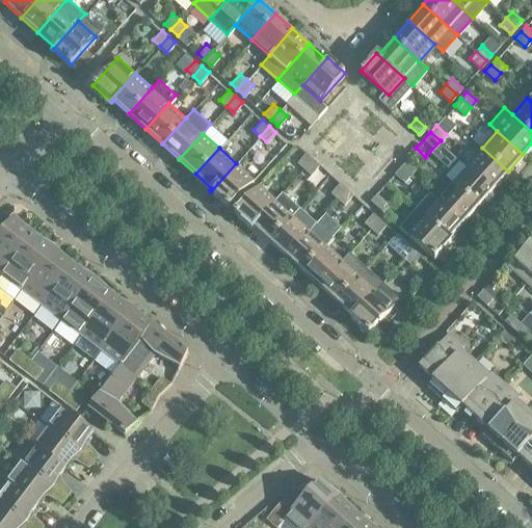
[(482,148),(467,164),(493,188),(508,172),(482,148)]
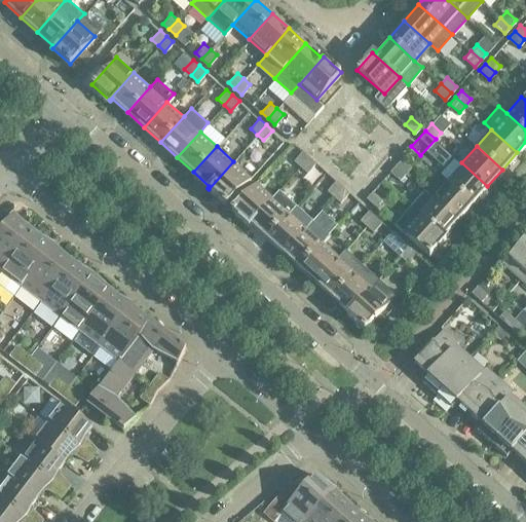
[(300,165),(309,155),(303,149),(294,159),(300,165)]
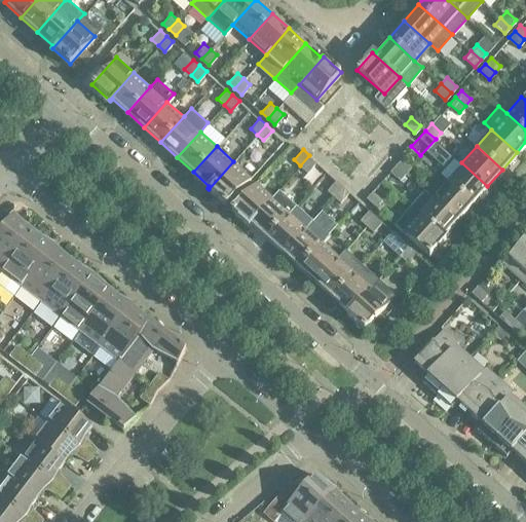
[(307,171),(315,161),(309,155),(300,165),(307,171)]
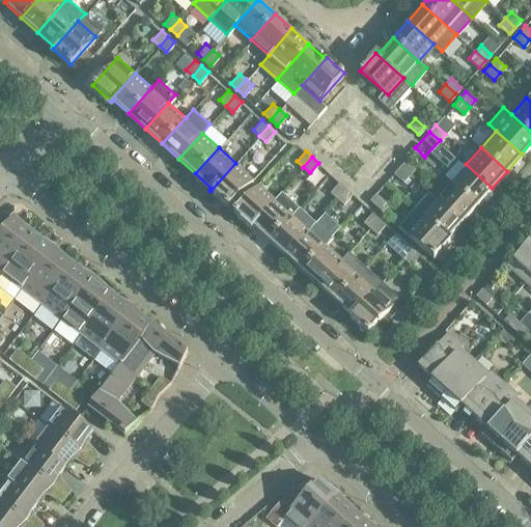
[(399,165),(410,173),(415,167),(406,159),(399,165)]
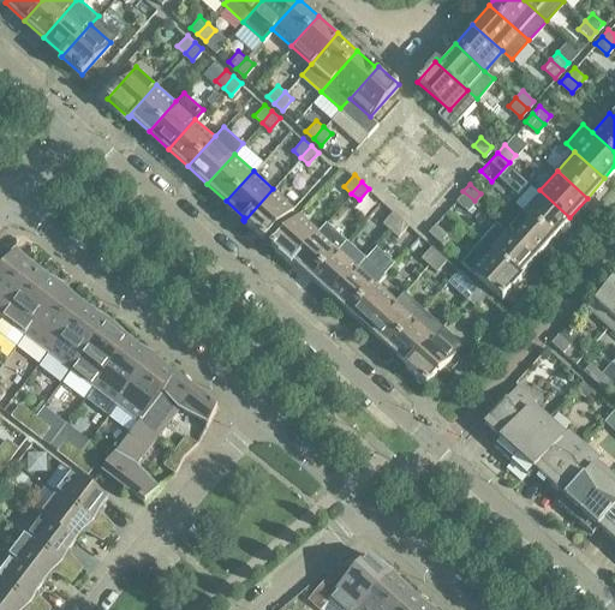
[(273,189),(244,221),(264,239),(293,207),(273,189)]
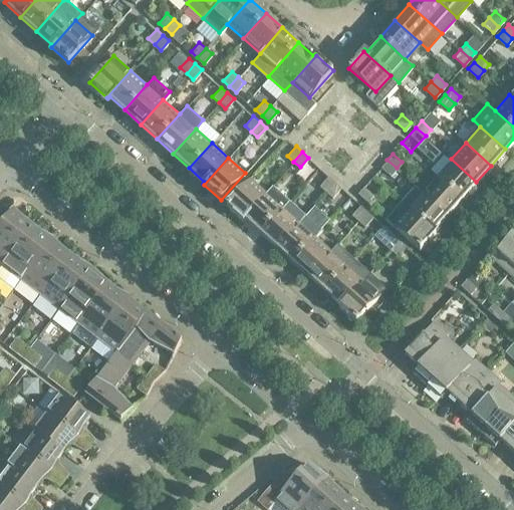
[(451,159),(437,175),(462,198),(476,182),(451,159)]
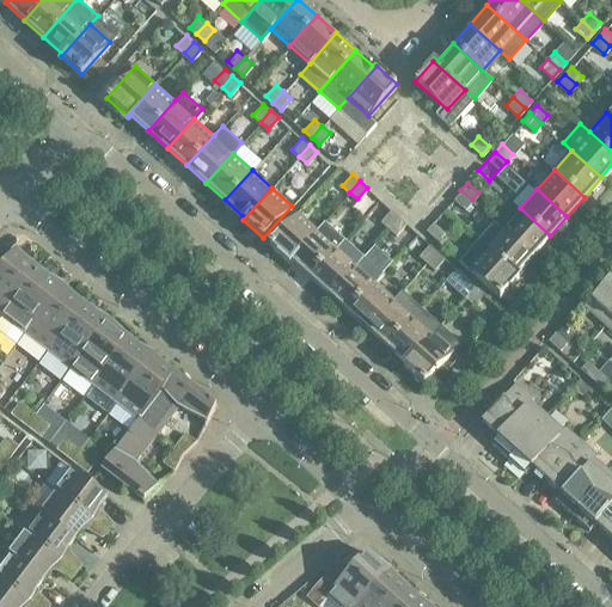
[(460,190),(453,198),(465,208),(472,200),(460,190)]
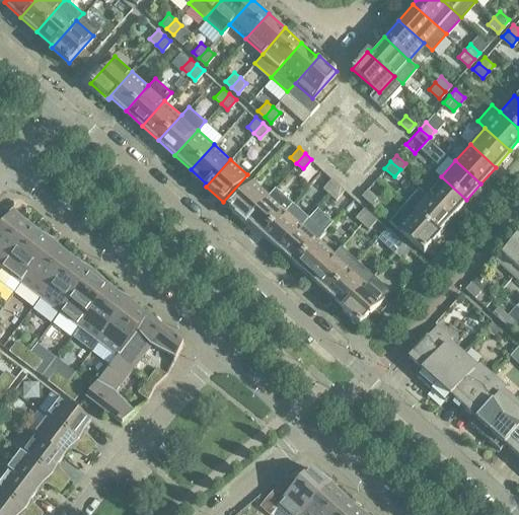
[(329,192),(338,182),(331,176),(322,187),(329,192)]
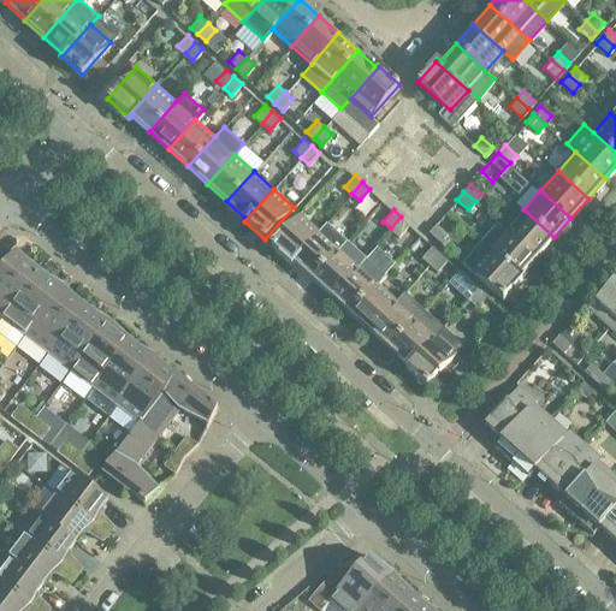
[(523,209),(505,230),(535,256),(554,237),(523,209)]
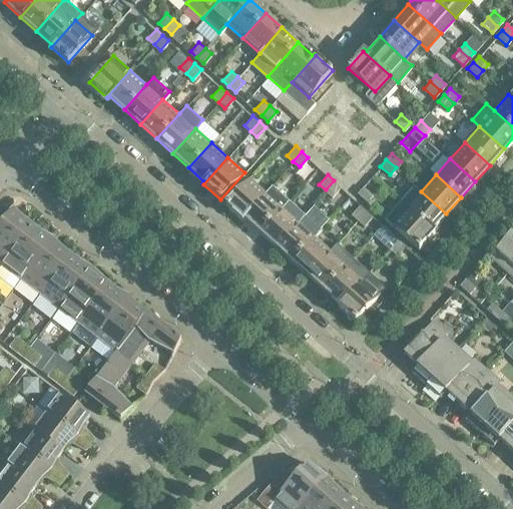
[(248,176),(224,203),(241,218),(266,191),(248,176)]
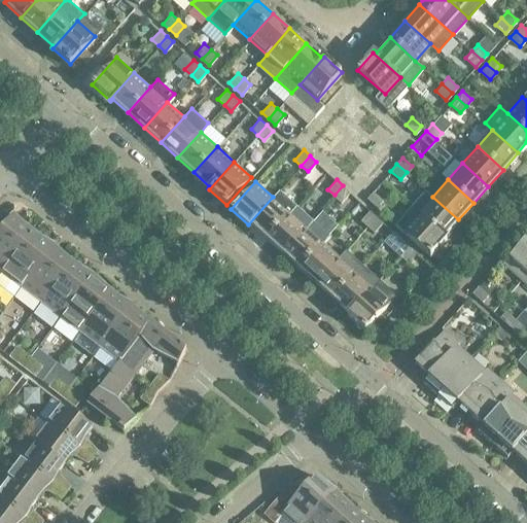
[(341,201),(350,192),(343,185),(335,195),(341,201)]
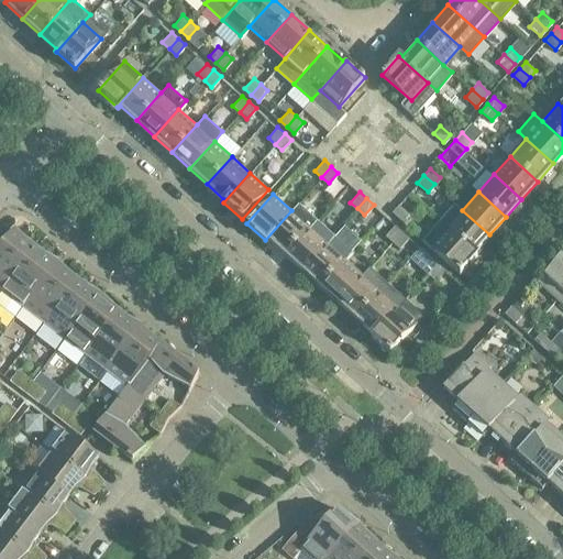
[(299,201),(291,210),(265,240),(266,241),(268,239),(285,253),(317,218),(299,201)]
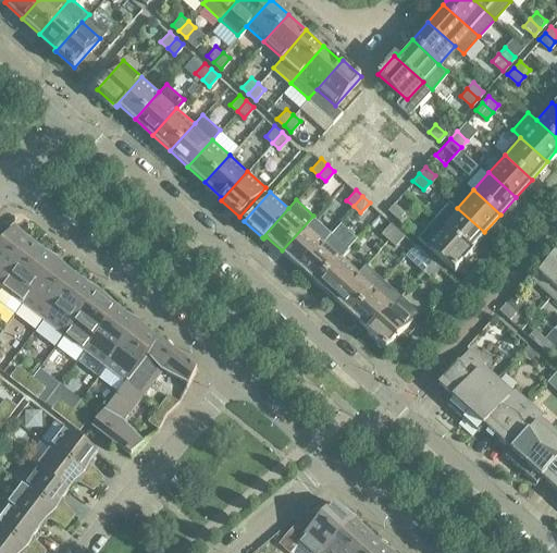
[(449,200),(433,218),(471,252),(472,250),(470,248),(484,232),(457,208),(449,200)]
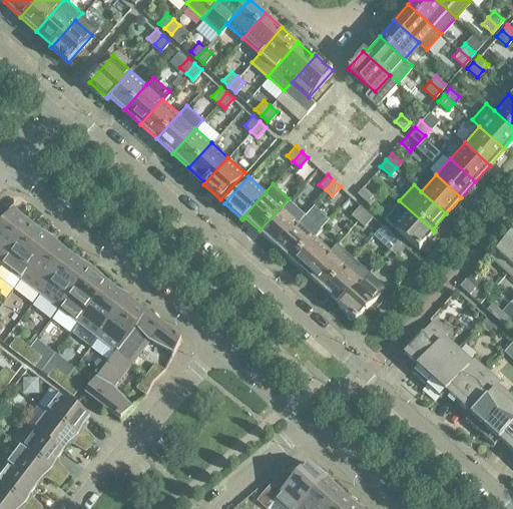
[(363,185),(357,191),(367,200),(372,193),(363,185)]
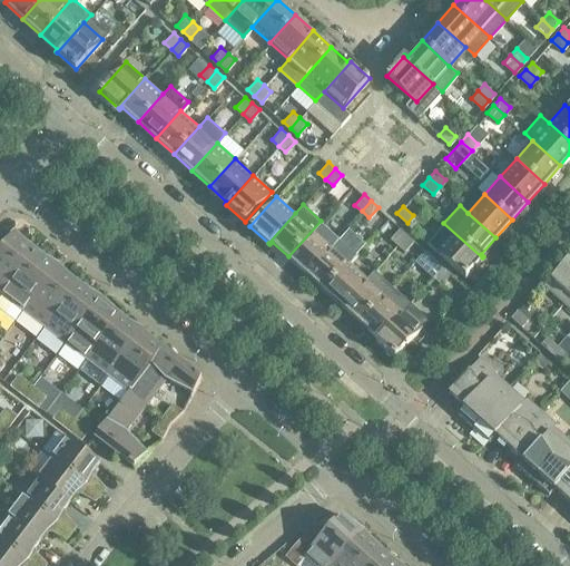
[(321,221),(288,256),(306,273),(338,236),(321,221)]
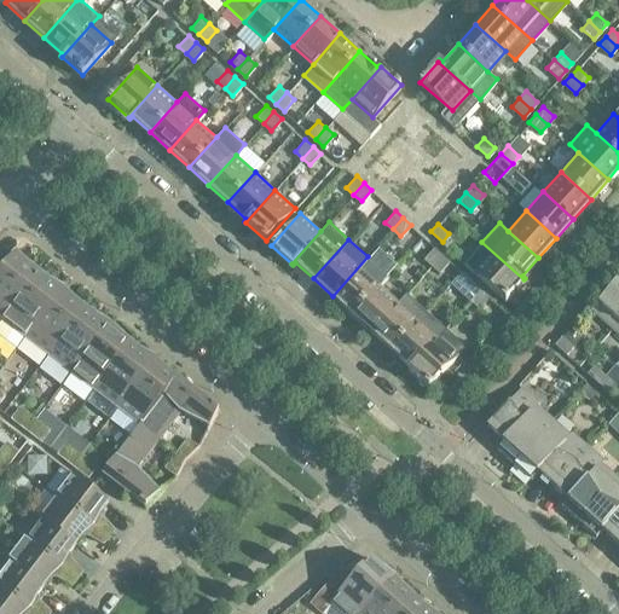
[(524,279),(481,242),(463,262),(505,300),(524,279)]
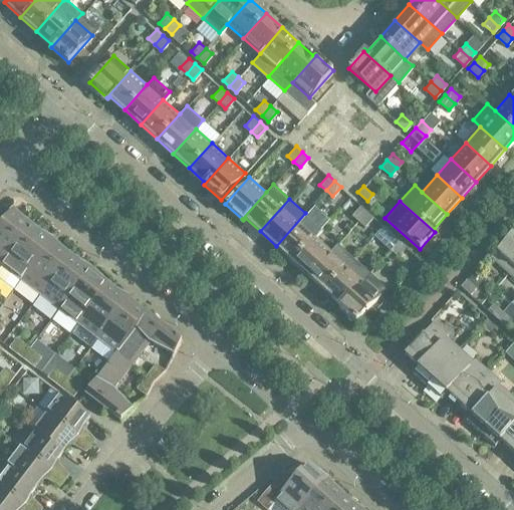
[(358,219),(366,210),(360,204),(351,214),(358,219)]
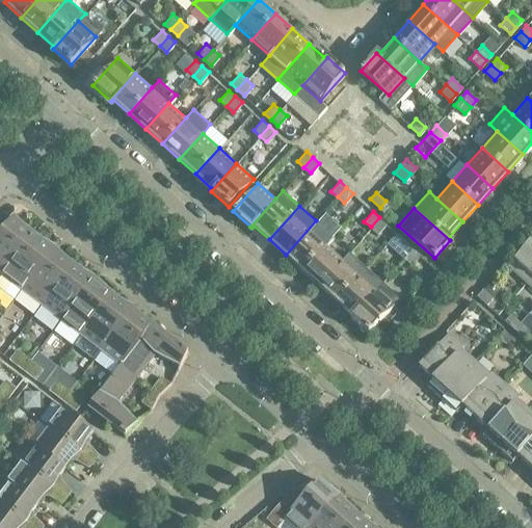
[(0,273),(32,232),(23,225),(14,214),(0,232),(0,273)]
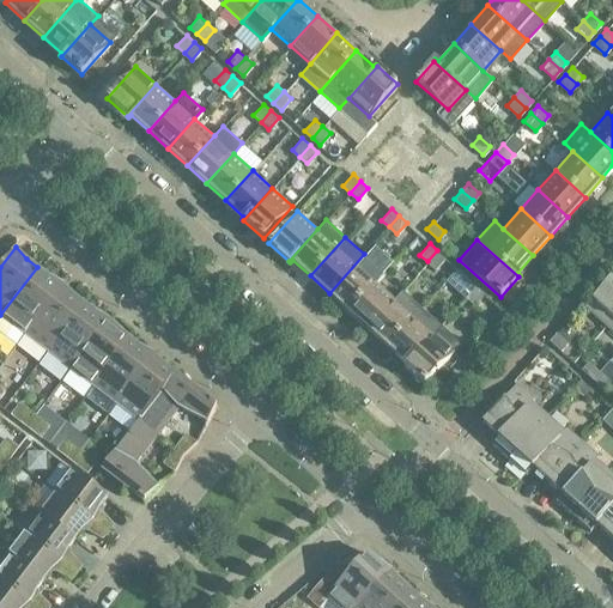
[(435,268),(445,256),(437,250),(428,261),(435,268)]
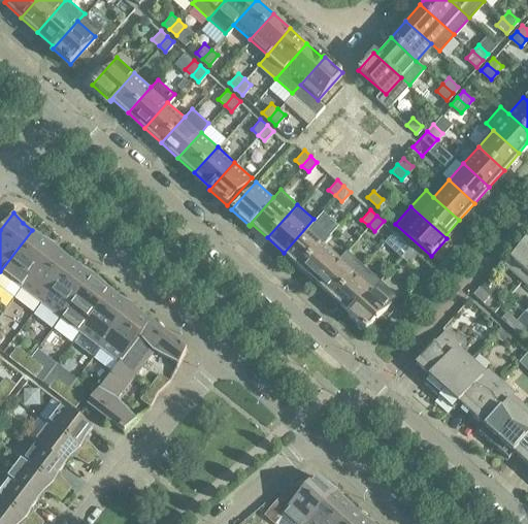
[(300,267),(323,241),(330,234),(314,219),(284,253),(300,267)]
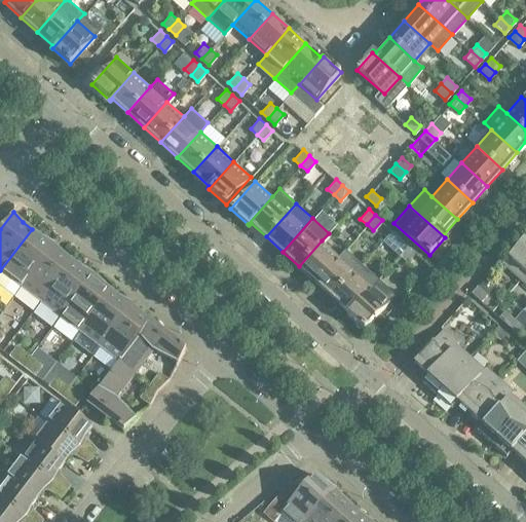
[(32,229),(0,270),(0,283),(13,293),(53,243),(41,236),(32,229)]
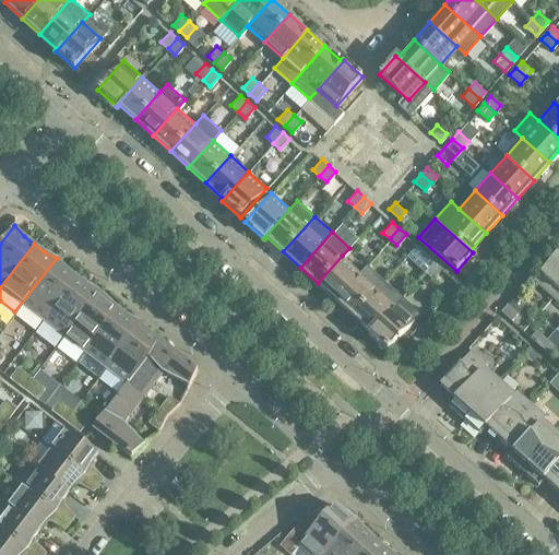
[(558,249),(534,278),(552,294),(558,286),(558,249)]
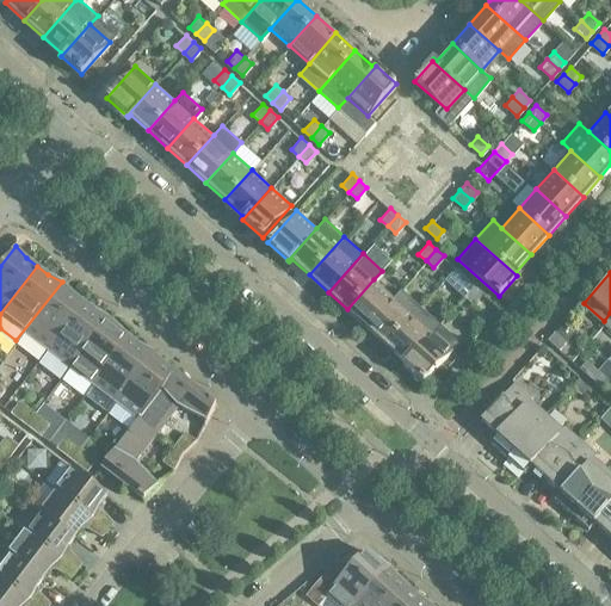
[(464,295),(474,284),(467,277),(457,288),(464,295)]
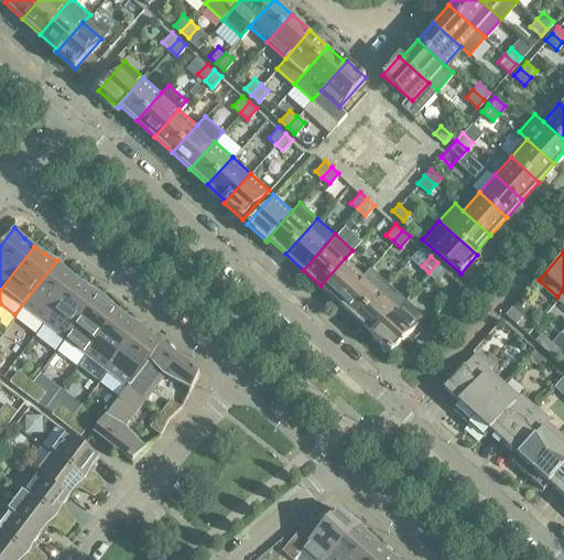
[(345,258),(321,286),(338,302),(364,275),(345,258)]
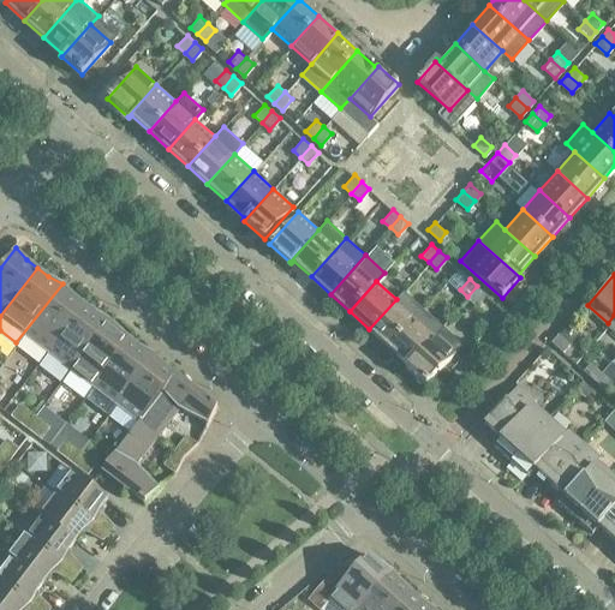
[(63,283),(16,342),(39,360),(83,303),(73,294),(63,283)]
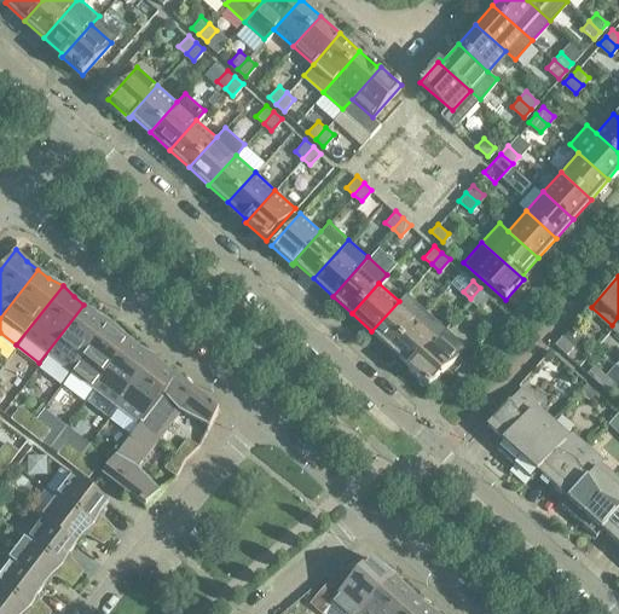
[(478,306),(489,294),(480,288),(470,299),(478,306)]
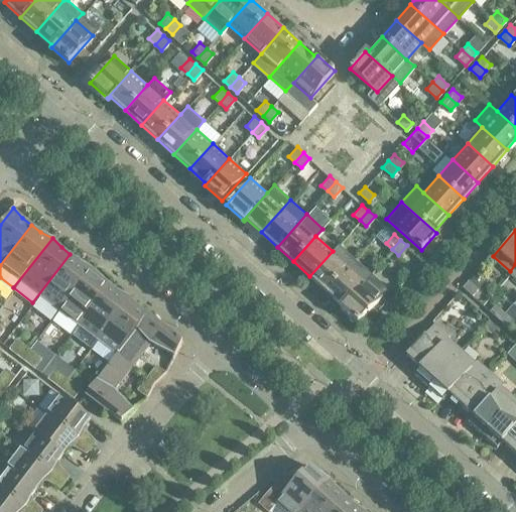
[(326,290),(355,258),(339,243),(333,251),(309,276),(326,290)]
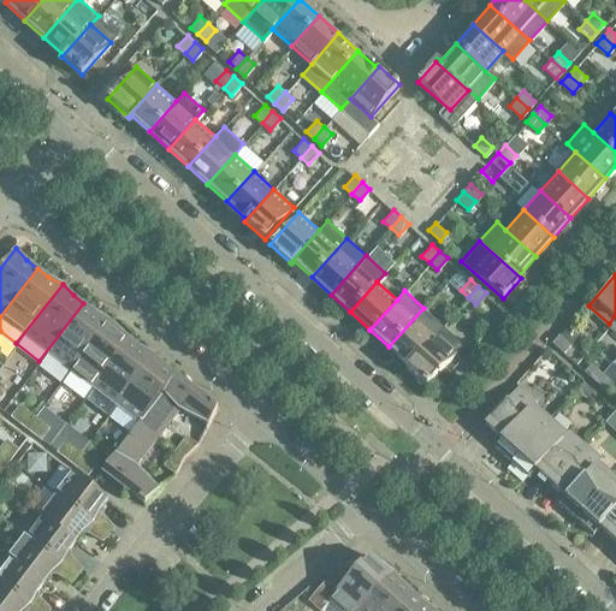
[(83,303),(39,361),(61,379),(108,319),(95,312),(83,303)]
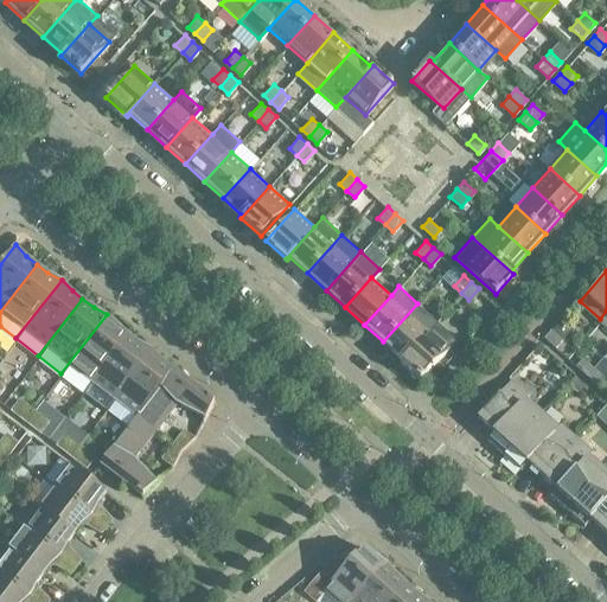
[(401,362),(438,320),(417,303),(383,341),(401,358),(400,360),(401,362)]
